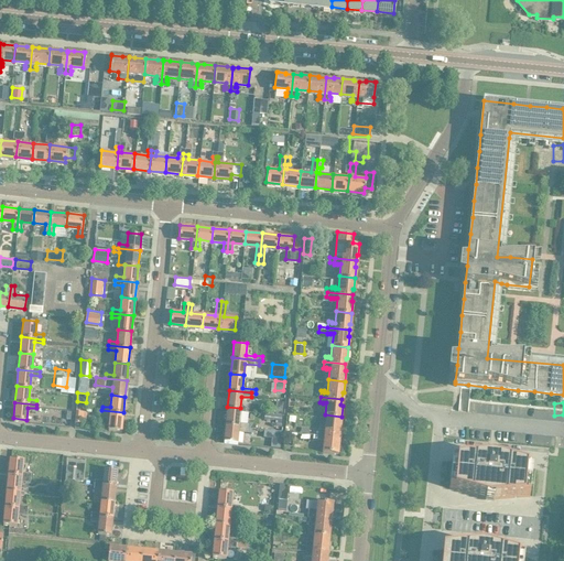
[(226,423),(247,425),(247,421),(239,420),(240,408),(227,407),(226,423)]
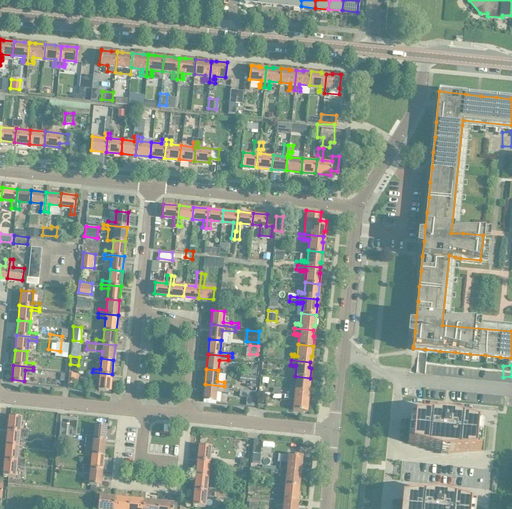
[(110,389),(112,374),(92,372),(92,376),(99,377),(98,388),(110,389)]
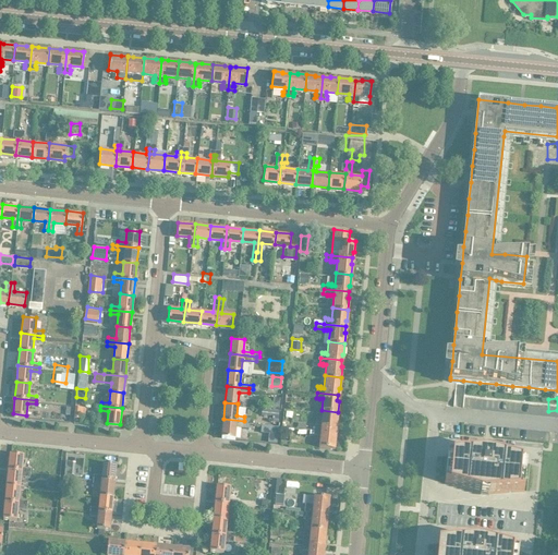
[(338,412),(322,410),(320,422),(317,422),(317,421),(314,420),(314,426),(335,429),(335,423),(336,423),(338,412)]
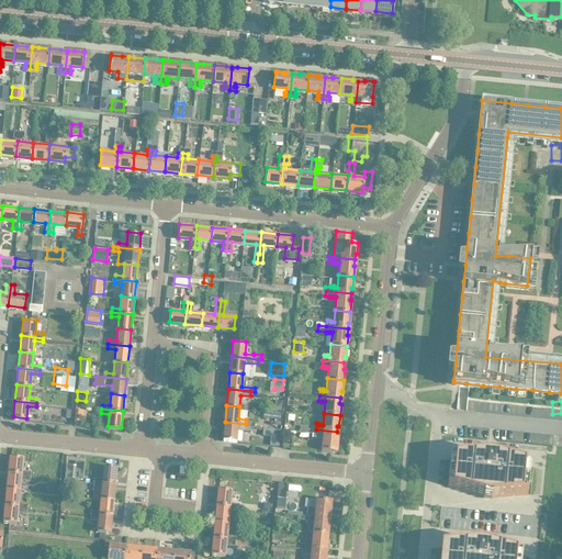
[(223,438),(236,439),(237,427),(246,428),(246,424),(225,422),(223,438)]
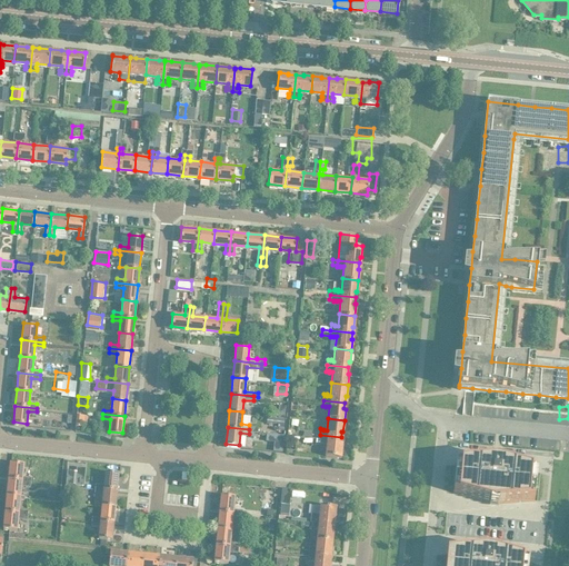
[(341,437),(320,435),(319,442),(322,442),(322,440),(326,440),(325,454),(340,456),(341,444),(340,444),(341,437)]
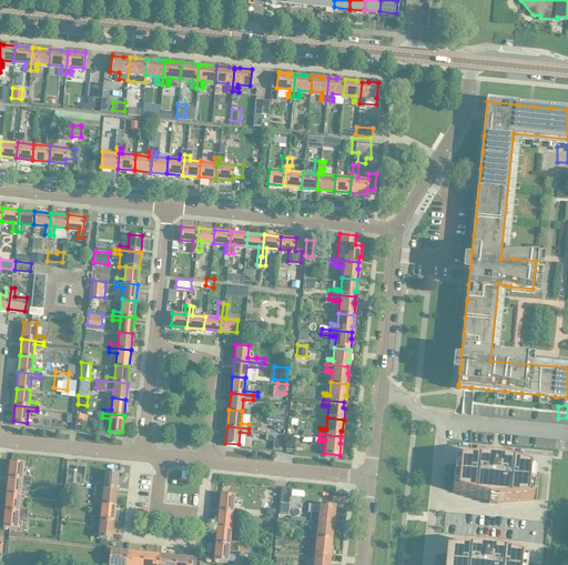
[(453,488),(463,492),(477,496),(489,500),(489,502),(497,503),(497,500),(508,498),(534,496),(536,468),(511,461),(496,457),(492,457),(478,458),(455,461),(453,488)]
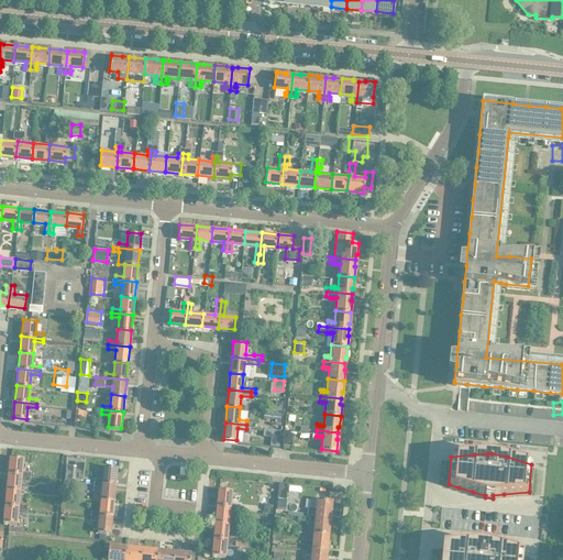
[(8,472),(30,474),(30,470),(21,469),(22,458),(9,456),(8,472)]
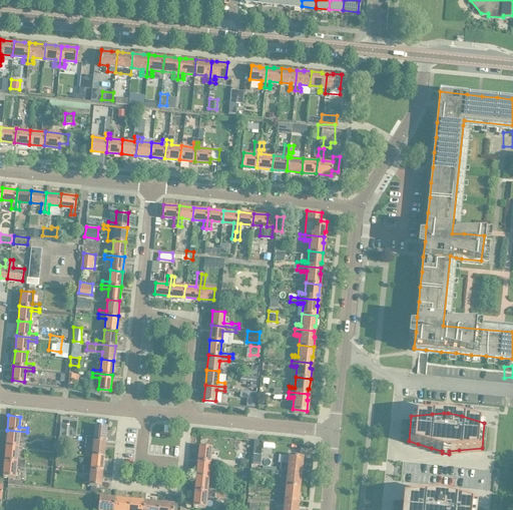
[(85,438),(105,441),(106,425),(94,424),(93,435),(86,434),(85,438)]
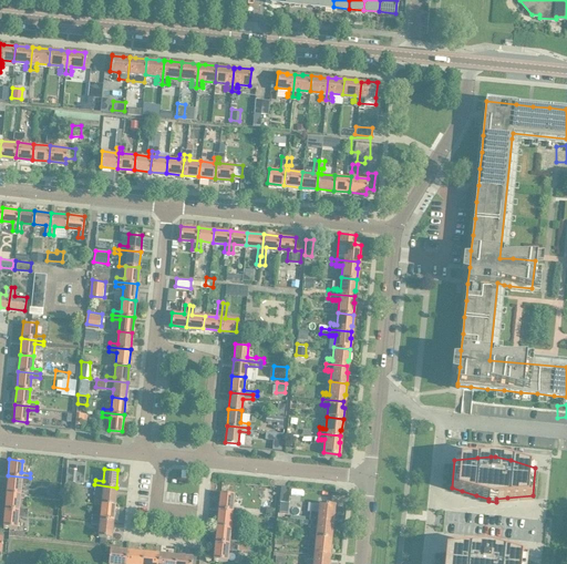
[(6,492),(19,494),(20,481),(29,482),(30,478),(8,475),(6,492)]
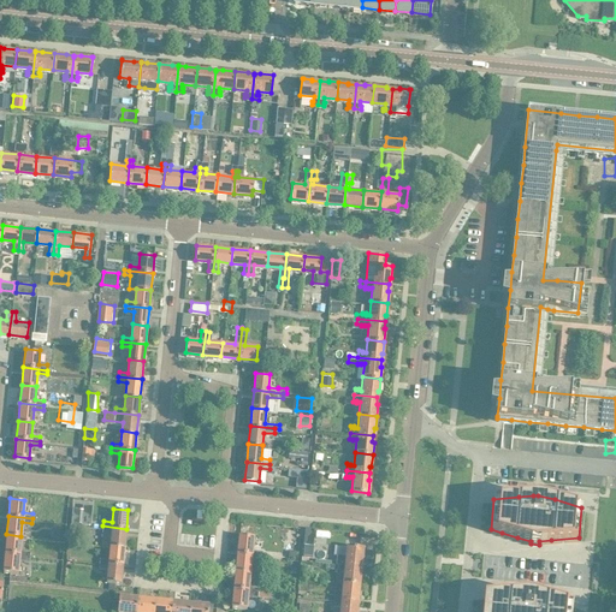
[(314,524),(304,524),(302,540),(312,541),(314,524)]
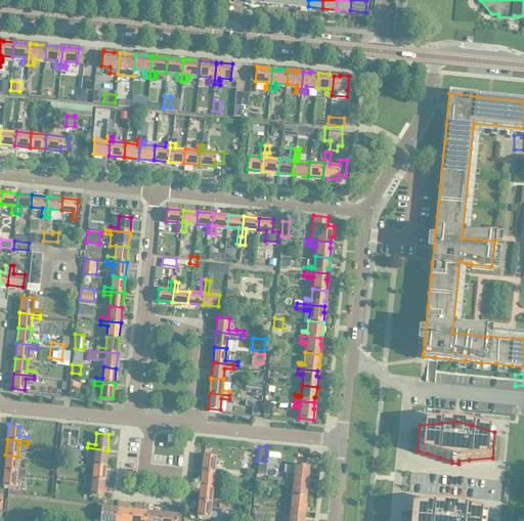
[(93,464),(105,465),(107,450),(87,447),(86,463),(93,464)]
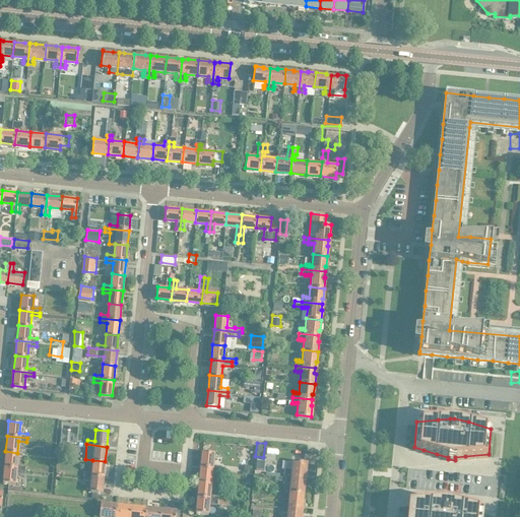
[(4,466),(23,468),(24,464),(16,463),(17,453),(5,451),(4,466)]
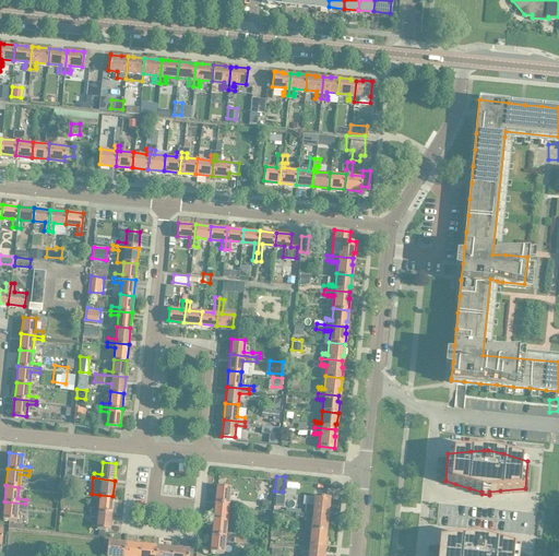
[(215,501),(237,504),(237,499),(228,498),(229,486),(217,485),(215,501)]
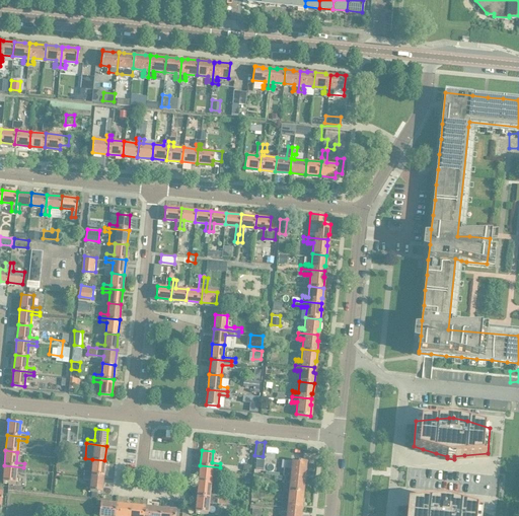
[(103,474),(104,460),(92,459),(91,468),(84,467),(83,472),(103,474)]
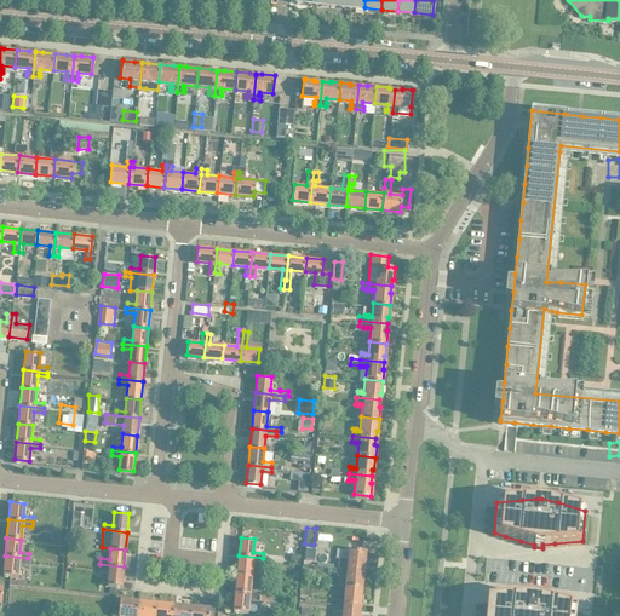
[(337,565),(363,568),(363,559),(365,559),(366,550),(348,548),(346,557),(338,557),(337,565)]
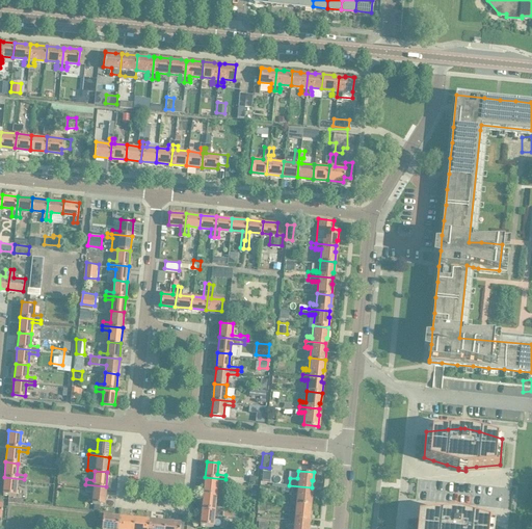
[(24,482),(24,479),(4,477),(2,492),(15,494),(17,482),(24,482)]
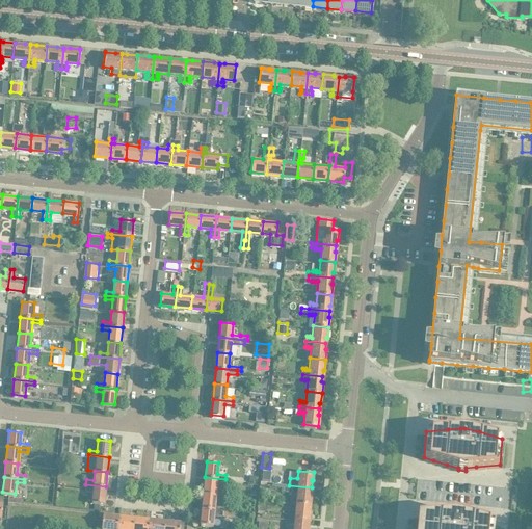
[(204,492),(215,493),(217,481),(224,482),(225,479),(205,477),(204,492)]
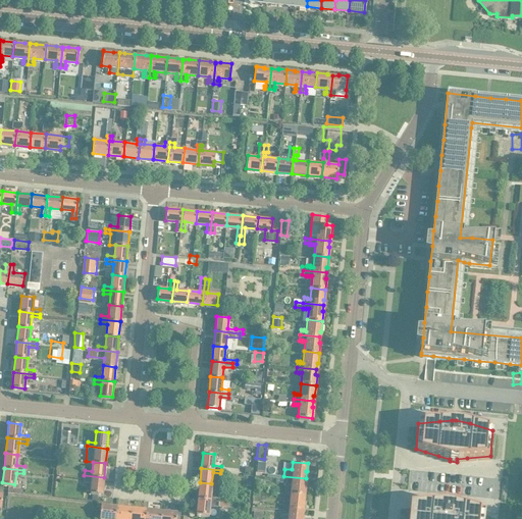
[(104,477),(84,475),(84,479),(91,480),(90,491),(102,494),(104,477)]
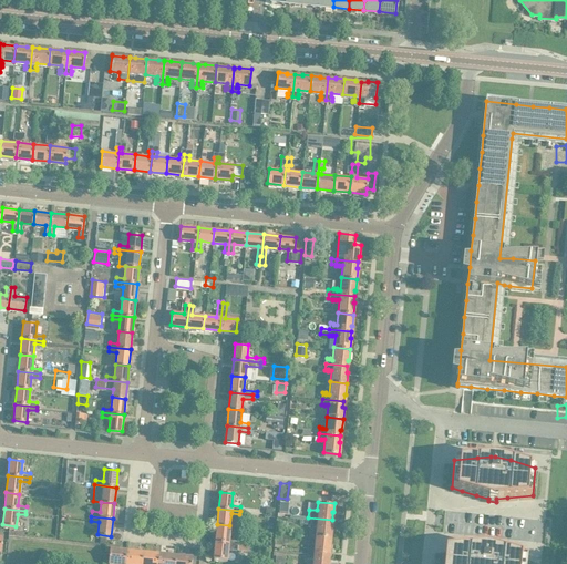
[(332,520),(308,518),(299,516),(299,521),(309,522),(309,524),(312,524),(313,523),(316,523),(316,526),(309,525),(308,534),(315,534),(331,536),(332,527),(331,527),(332,520)]
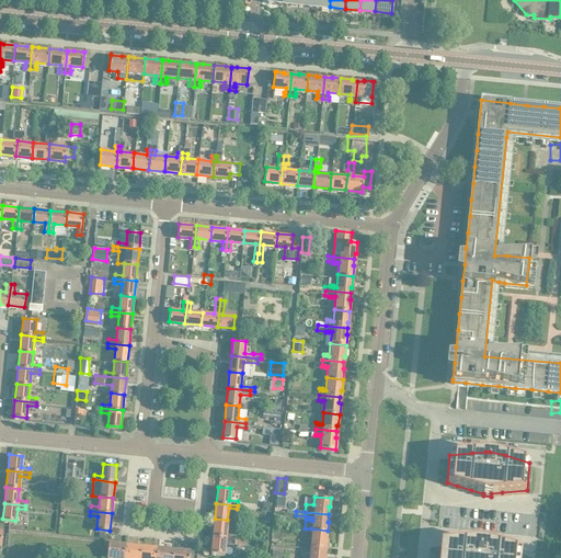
[(215,519),(213,535),(235,537),(235,533),(226,532),(227,520),(215,519)]
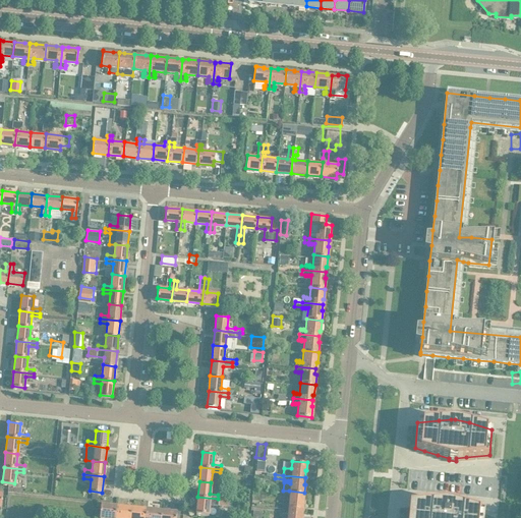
[(302,508),(302,501),(304,501),(304,493),(289,491),(288,502),(285,502),(286,501),(282,500),(282,506),(302,508)]
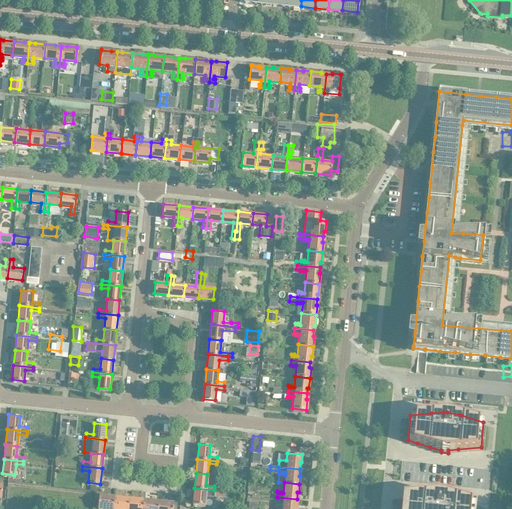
[(214,490),(194,488),(193,503),(205,505),(206,493),(221,494),(221,491),(214,490)]
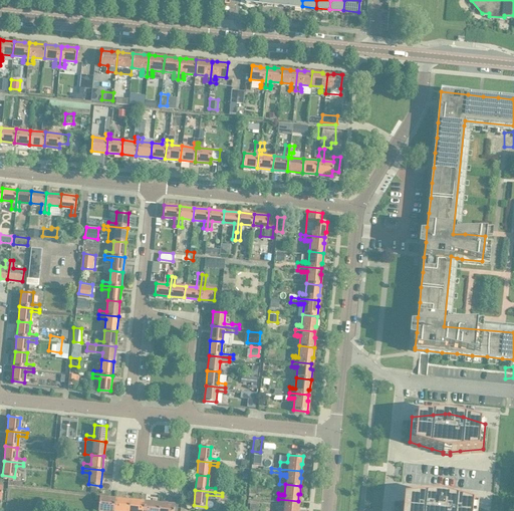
[(402,510),(476,510),(477,505),(477,504),(441,494),(437,495),(426,496),(404,497),(404,498),(402,510)]
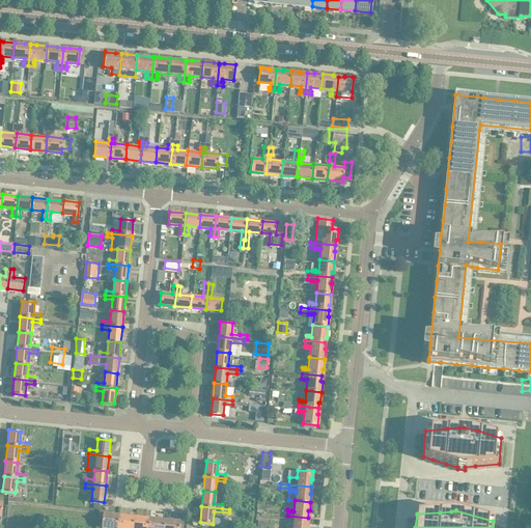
[(103,511),(102,526),(112,527),(117,527),(119,513),(103,511)]
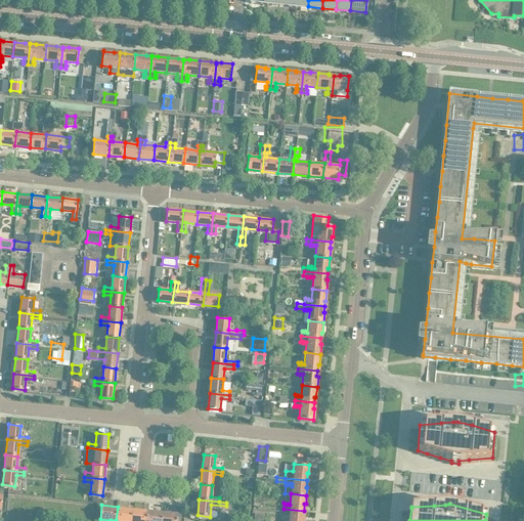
[(116,520),(130,520),(132,508),(118,507),(116,520)]
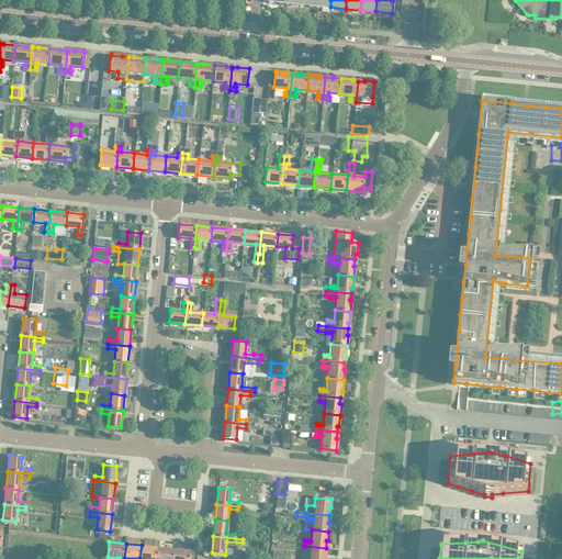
[(142,545),(139,558),(156,558),(158,547),(142,545)]
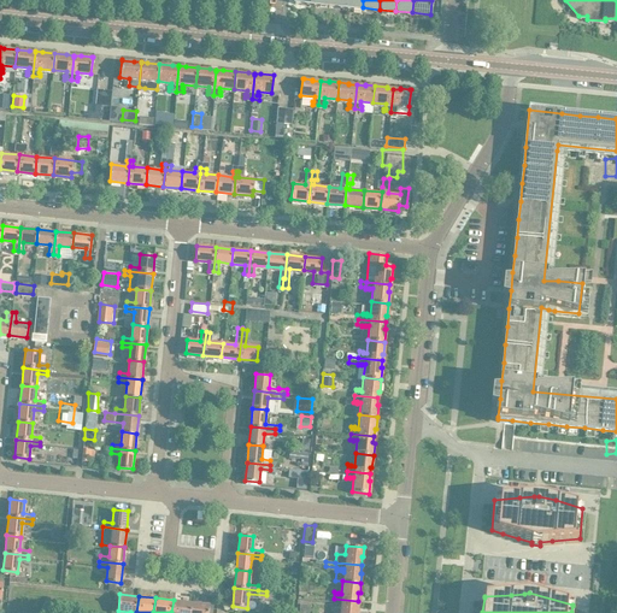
[(357,608),(358,601),(334,599),(333,606),(336,606),(338,605),(340,605),(339,612),(357,612),(358,609),(357,608)]
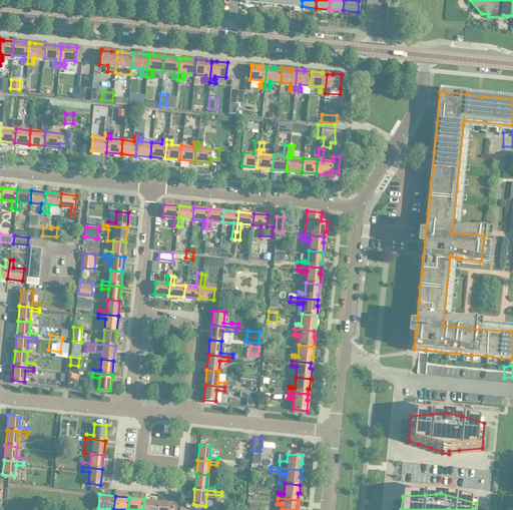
[(142,509),(157,509),(159,500),(144,499),(142,509)]
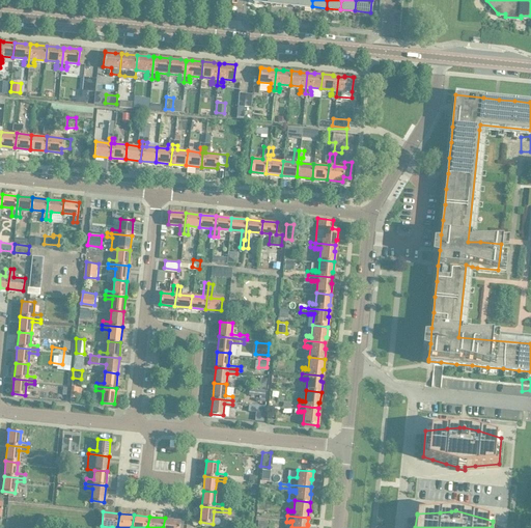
[(165,518),(163,527),(178,527),(180,520),(165,518)]
